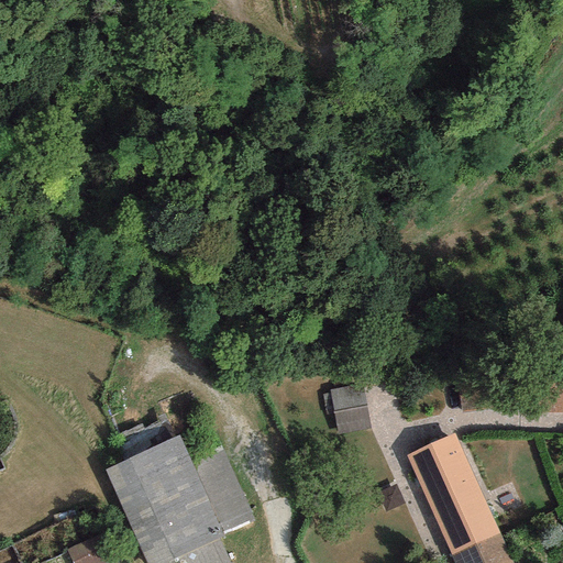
[(368,431),(362,385),(329,390),(337,437),(368,431)]
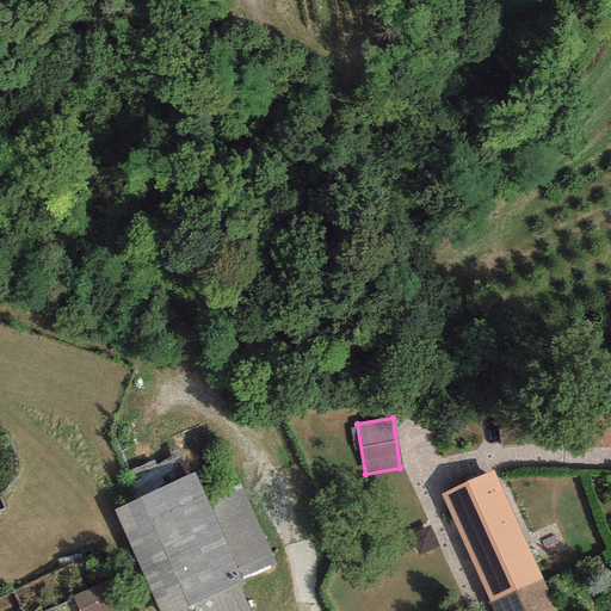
[(492,471),(440,495),(464,549),(517,525),(492,471)]
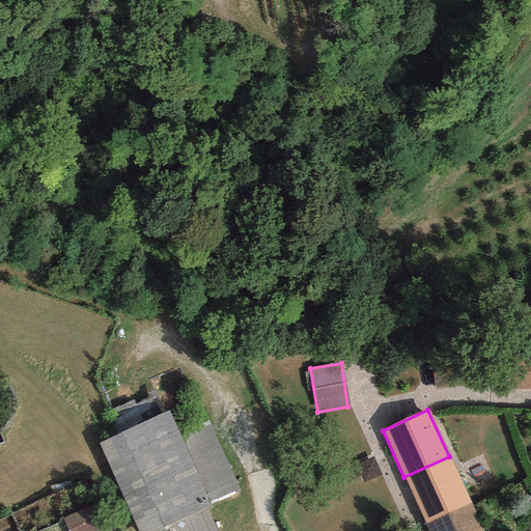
[(99,443),(137,530),(157,530),(167,527),(205,509),(212,507),(210,503),(239,491),(203,412),(174,424),(169,412),(99,443)]
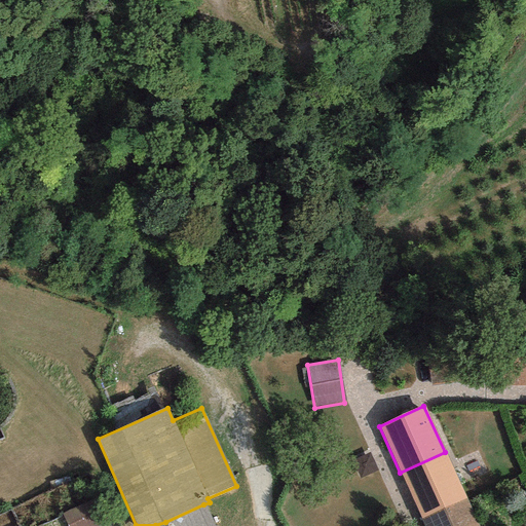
[(445,452),(400,473),(421,520),(466,499),(445,452)]
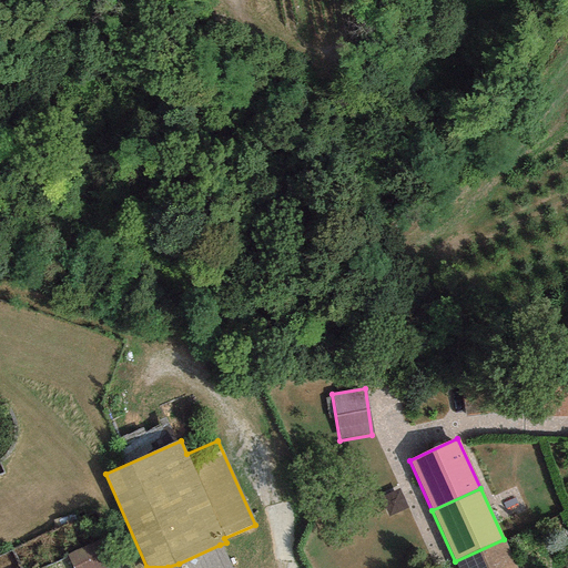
[(516,567),(504,539),(455,561),(457,567),(516,567)]
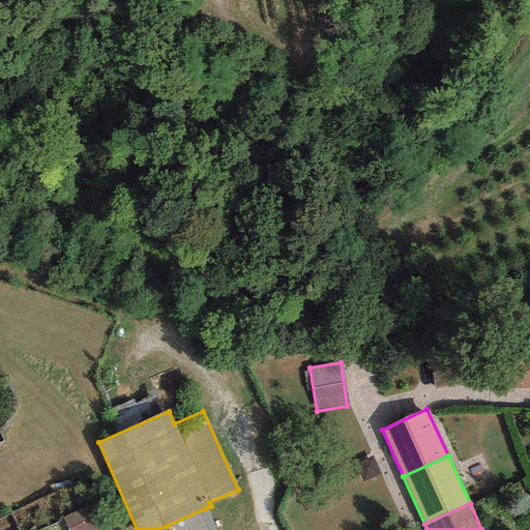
[(96,504),(63,519),(67,529),(98,529),(107,527),(96,504)]
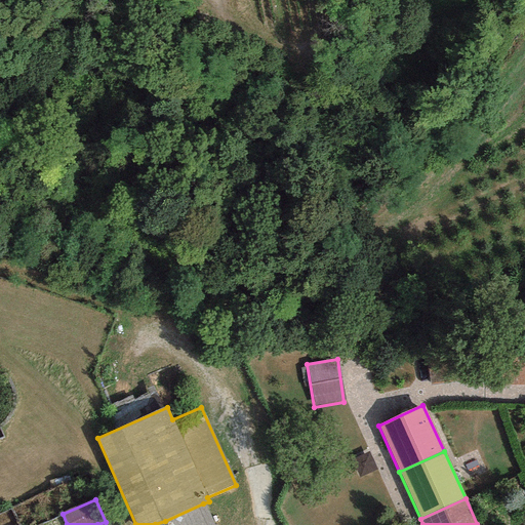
[(165,521),(166,524),(212,524),(203,503),(165,521)]
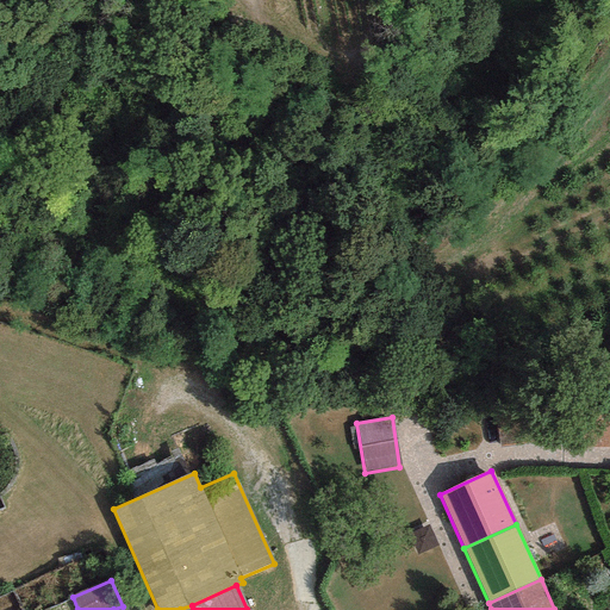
All buildings are outlined.
